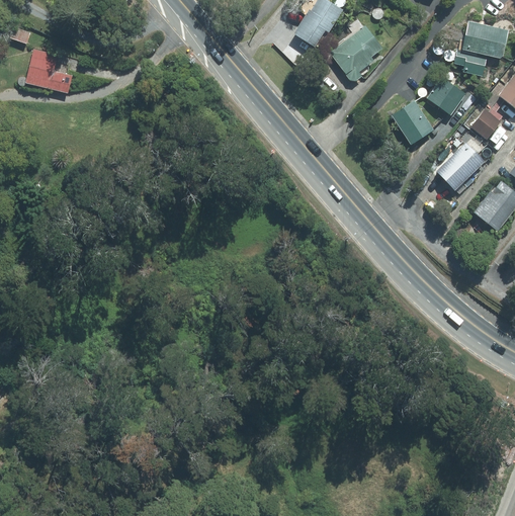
[(309,9),(292,31),(314,46),(325,30),(328,32),(342,11),(327,0),(317,0),(311,10),(309,9)]
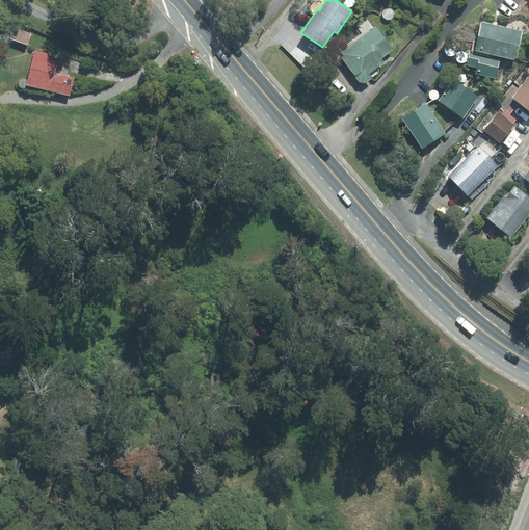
[(480,22),(474,51),(517,59),(523,31),(480,22)]
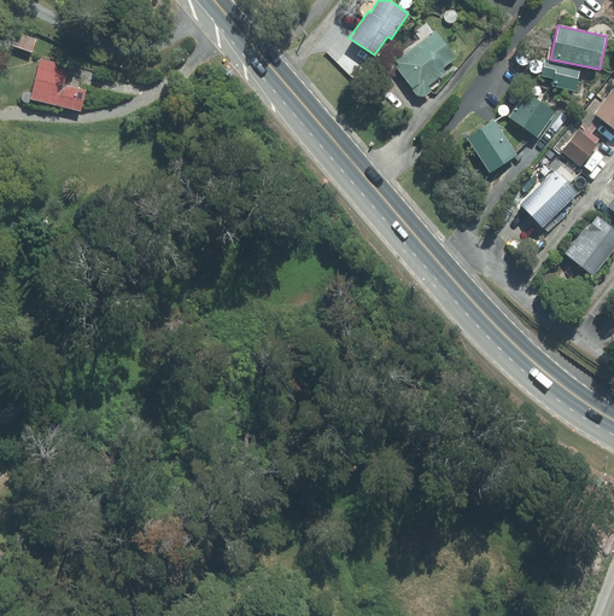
[(443,69),(457,58),(437,30),(392,63),(419,99),(449,76),(443,69)]
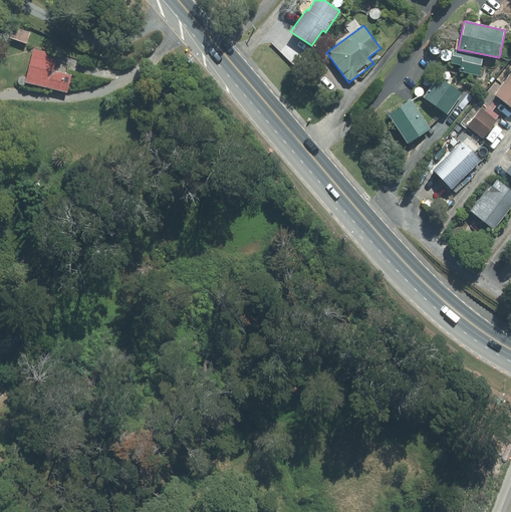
[(13,41),(28,47),(32,37),(16,31),(13,41)]
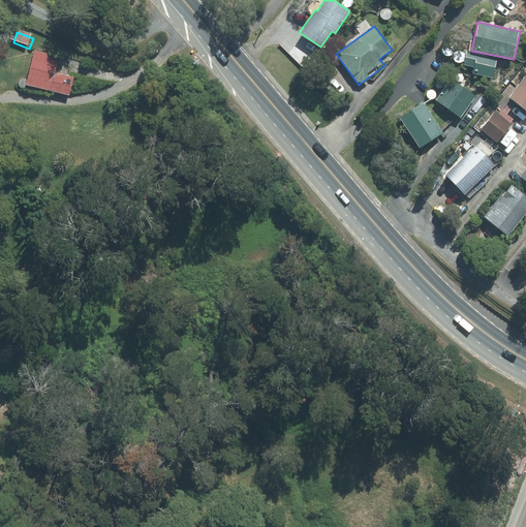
[(288,39),(284,44),(288,49),(292,43),(288,39)]
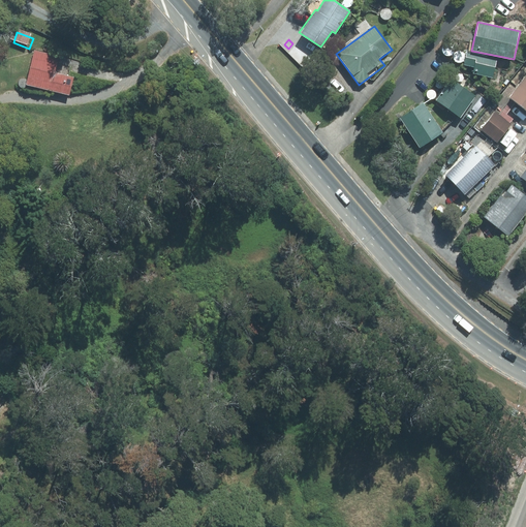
[(464,64),(474,67),(473,73),(494,78),(498,59),(467,52),(464,64)]
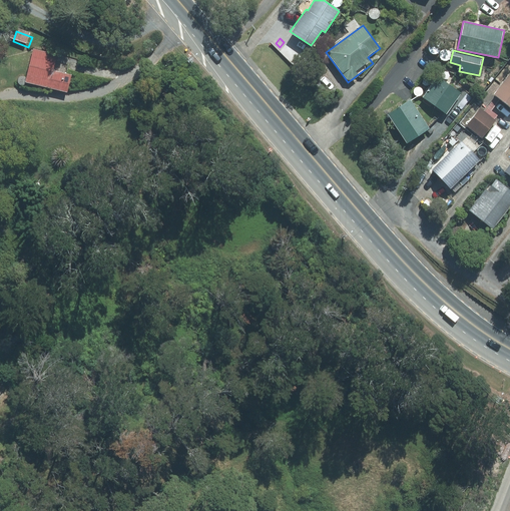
[(53,72),(57,57),(36,52),(28,86),(69,96),(74,77),(53,72)]
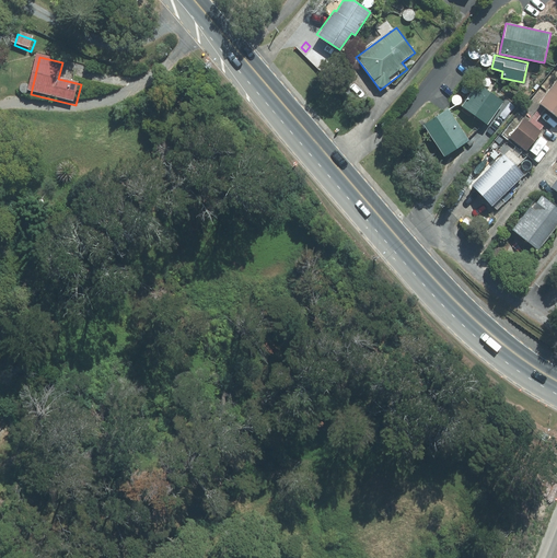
[(556,78),(538,101),(544,106),(531,123),(525,117),(510,137),(526,151),(543,132),(541,130),(544,127),(537,121),(548,108),(556,115),(556,78)]
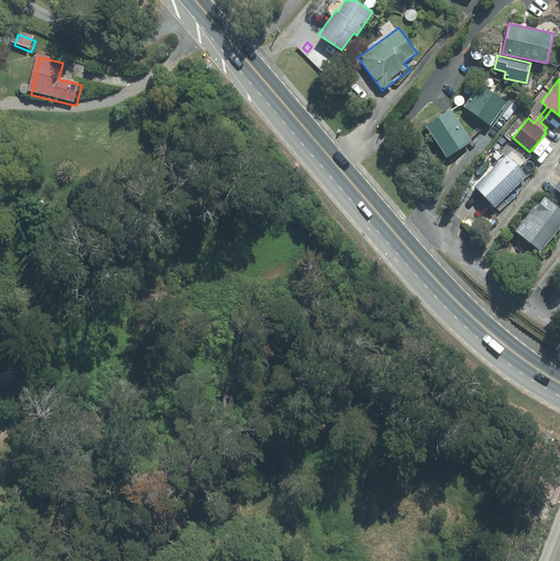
[(481,85),(464,107),(490,127),(506,105),(481,85)]
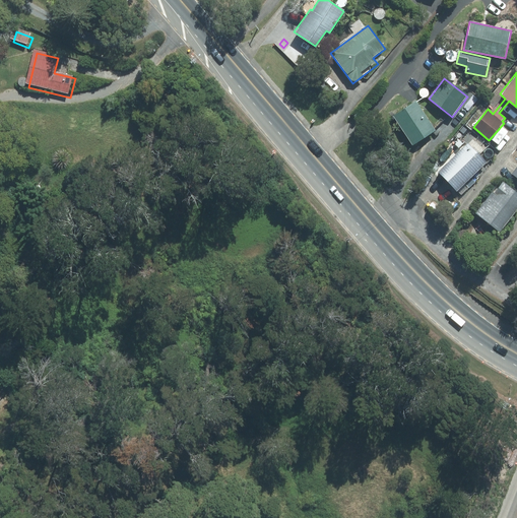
[(394,116),(412,144),(435,130),(416,102),(394,116)]
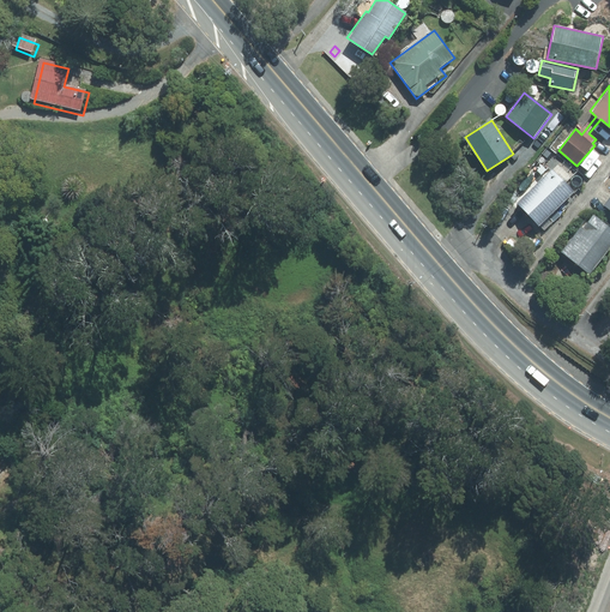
[(555,168),(518,202),(538,223),(574,192),(555,168)]
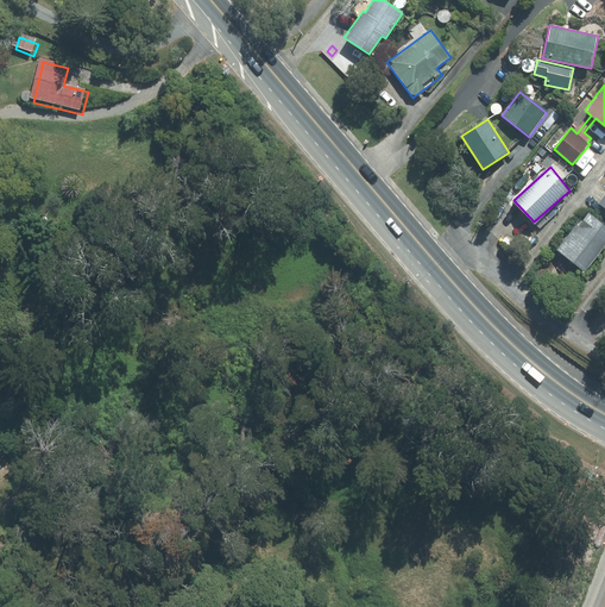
[(575,224),(556,248),(585,270),(604,244),(604,226),(587,212),(577,226),(575,224)]
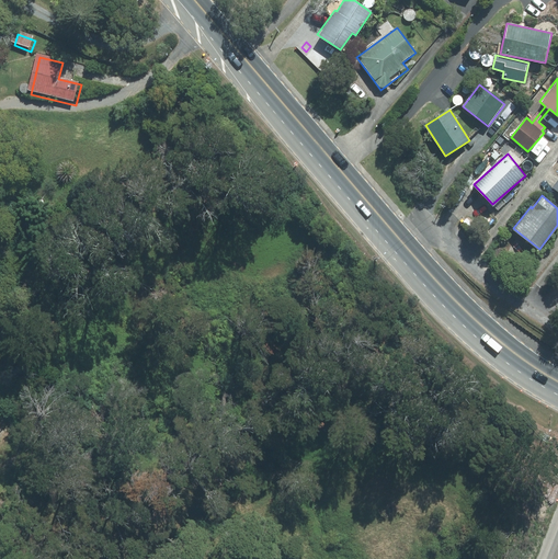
All buildings are outlined.
